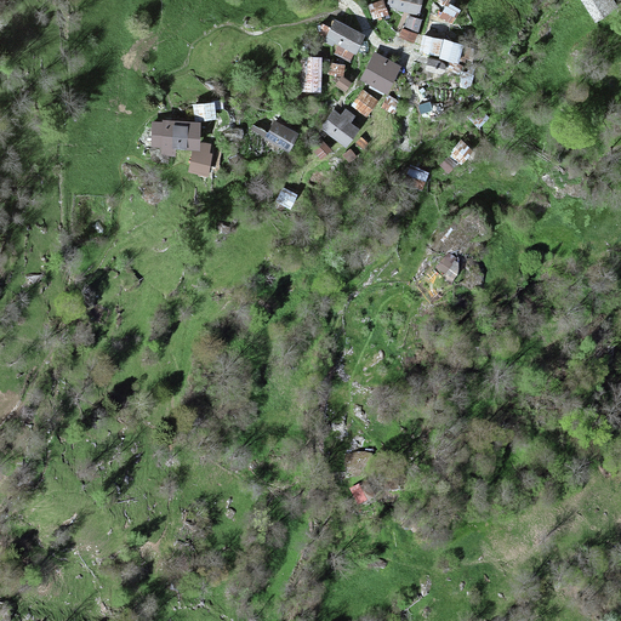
[(388,0),(387,9),(417,16),(421,0),(388,0)]
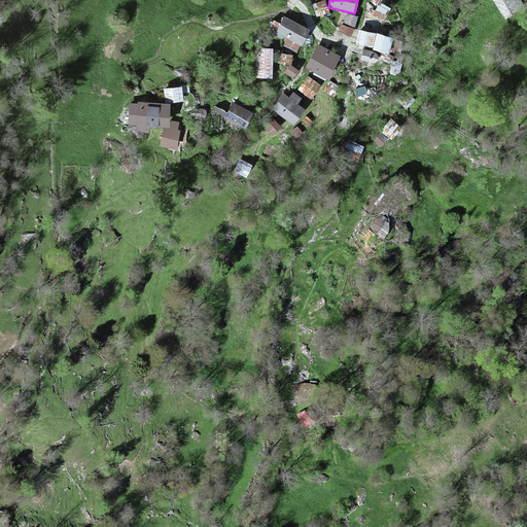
[(382,0),(380,0),(374,12),(385,18),(391,4),(382,0)]
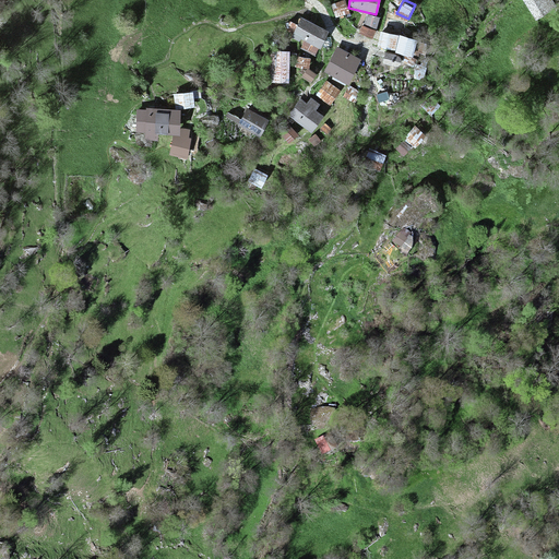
[(524,0),(537,19),(555,7),(550,0),(524,0)]
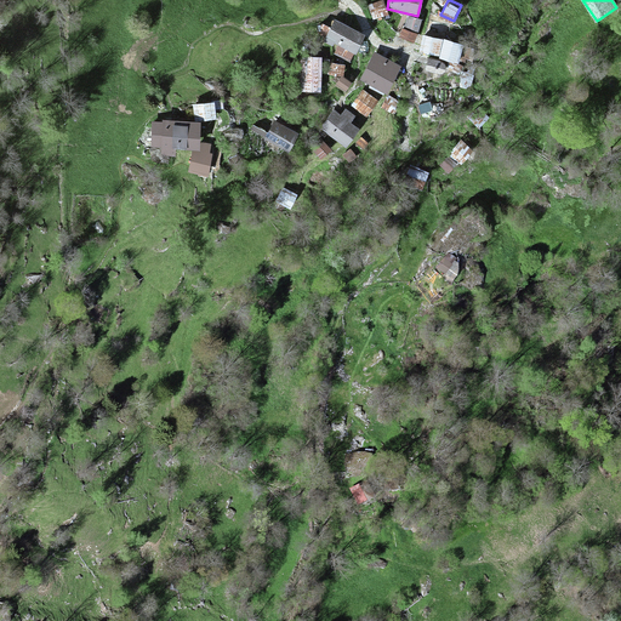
[(383,3),(368,7),(372,23),(388,17),(383,3)]
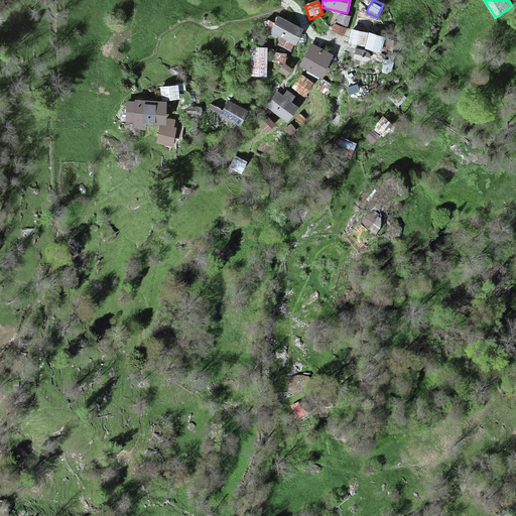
[(349,19),(337,15),(331,33),(343,37),(349,19)]
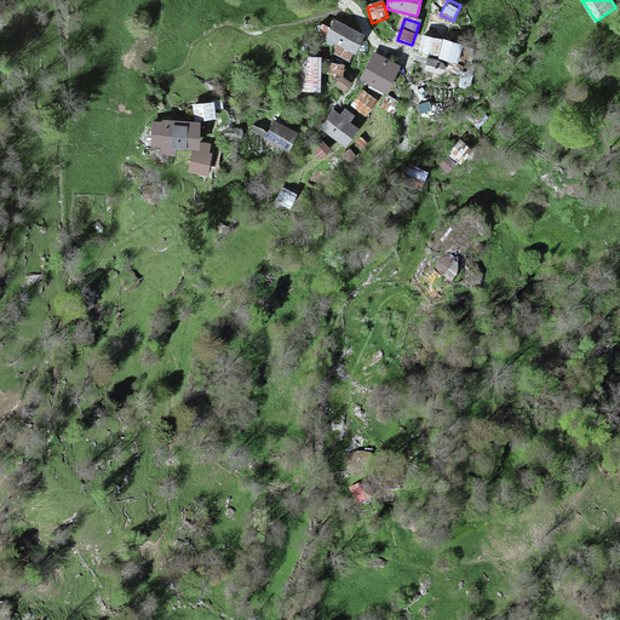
[(363,34),(333,22),(325,41),(354,55),(363,34)]
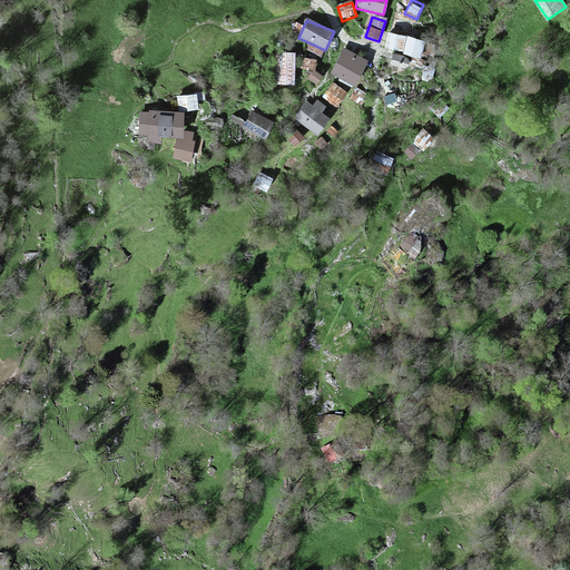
[(420,37),(386,29),(382,46),(416,53),(420,37)]
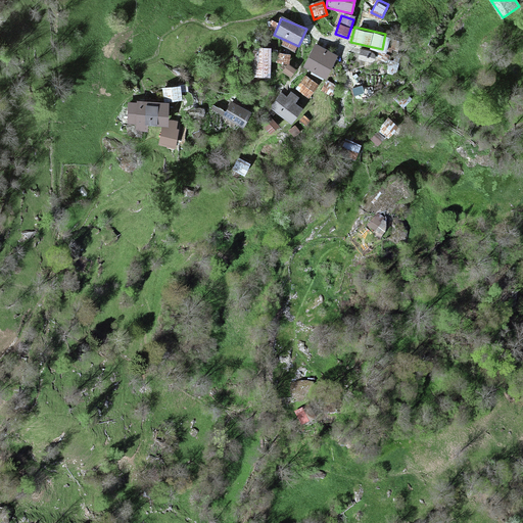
[(335,55),(314,46),(303,70),(324,80),(335,55)]
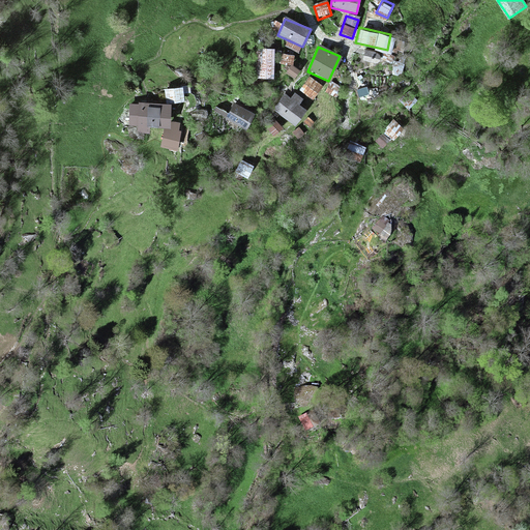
[(363,47),(360,56),(374,61),(377,52),(363,47)]
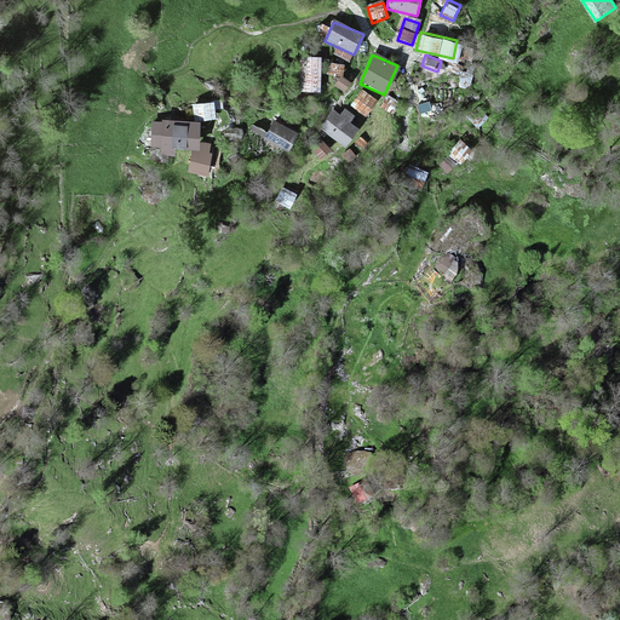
[(322,58),(303,58),(302,95),(321,96),(322,58)]
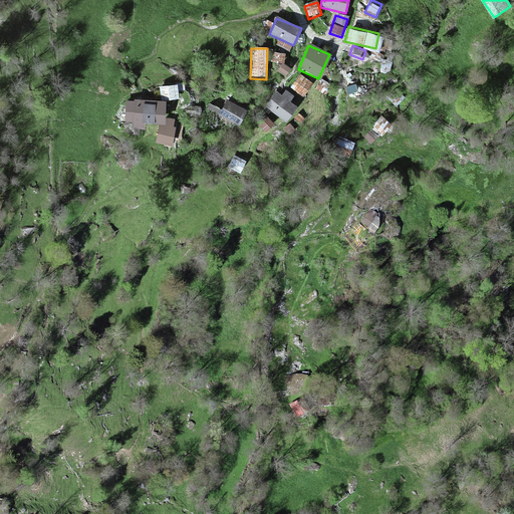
[(311,84),(299,76),(290,90),(302,98),(311,84)]
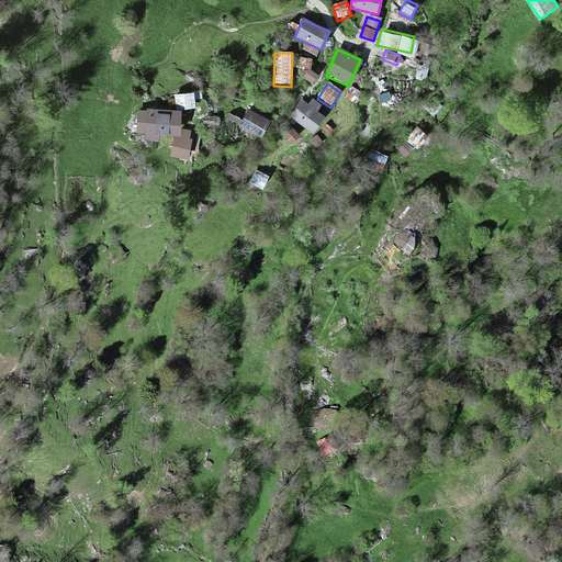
[(193,94),(176,96),(178,109),(194,108),(193,94)]
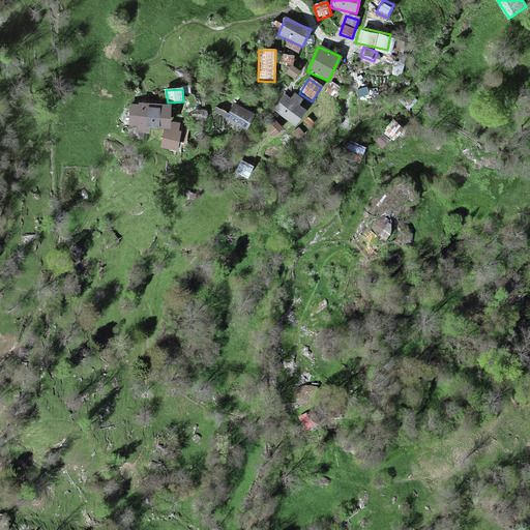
[(291,99),(285,94),(273,110),(295,125),(305,111),(298,106),(302,99),(295,94),(291,99)]
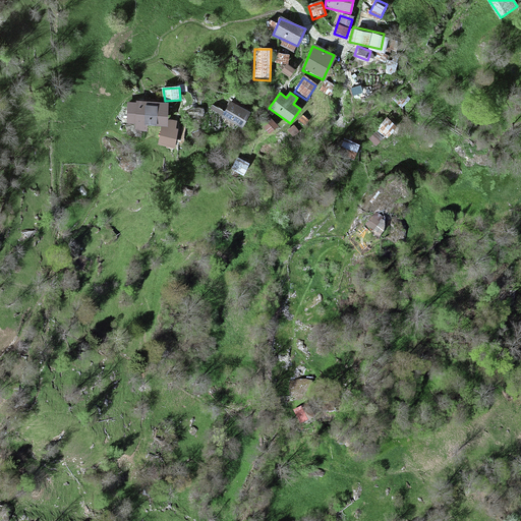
[(137,104),(128,104),(127,122),(136,123),(136,128),(146,130),(146,124),(166,125),(167,104),(137,102),(137,104)]
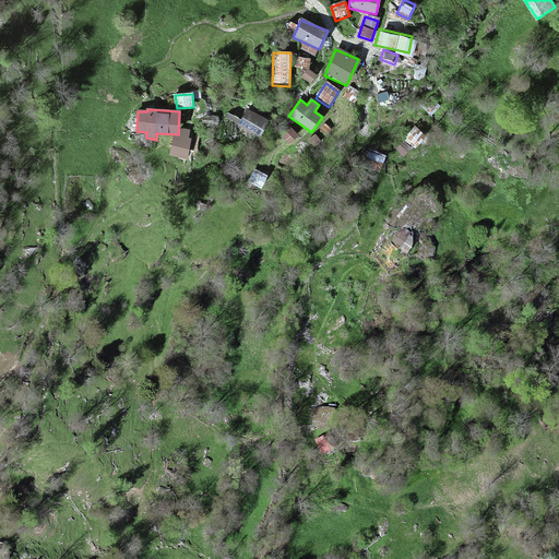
[(266,121),(247,110),(241,121),(228,114),(226,117),(259,134),(266,121)]
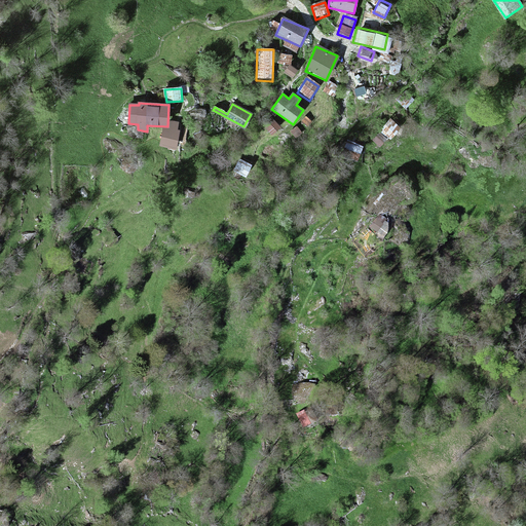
[(279,127),(273,120),(266,127),(272,135),(279,127)]
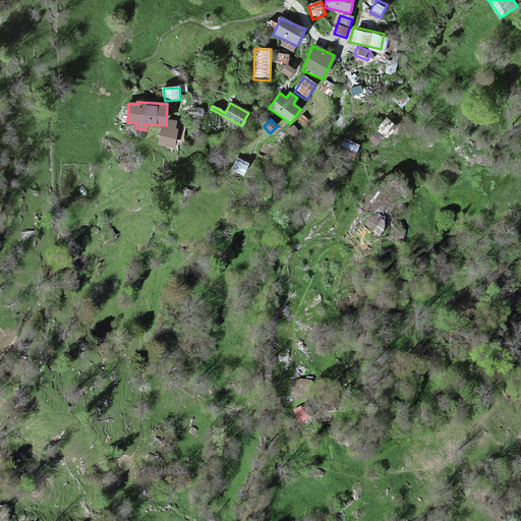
[(167,126),(162,126),(159,143),(173,147),(177,129),(174,129),(176,122),(168,120),(167,126)]
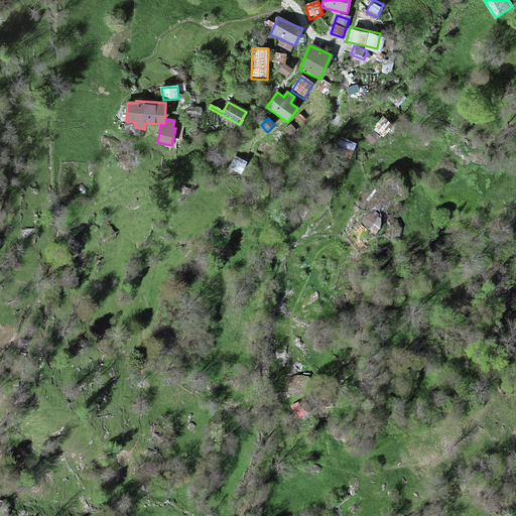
[(382,119),(363,137),(373,148),(393,129),(382,119)]
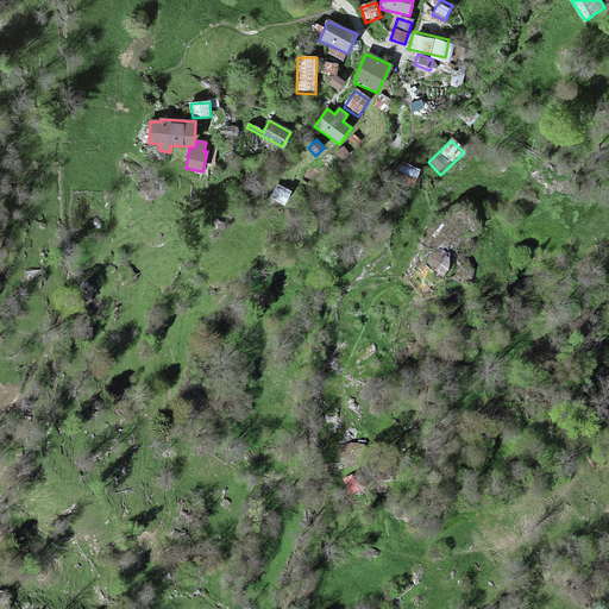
[(349,154),(344,148),(338,152),(343,159),(349,154)]
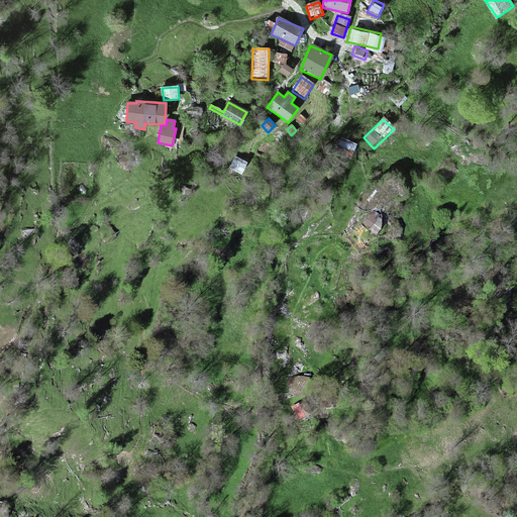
[(355,144),(339,138),(333,156),(349,162),(355,144)]
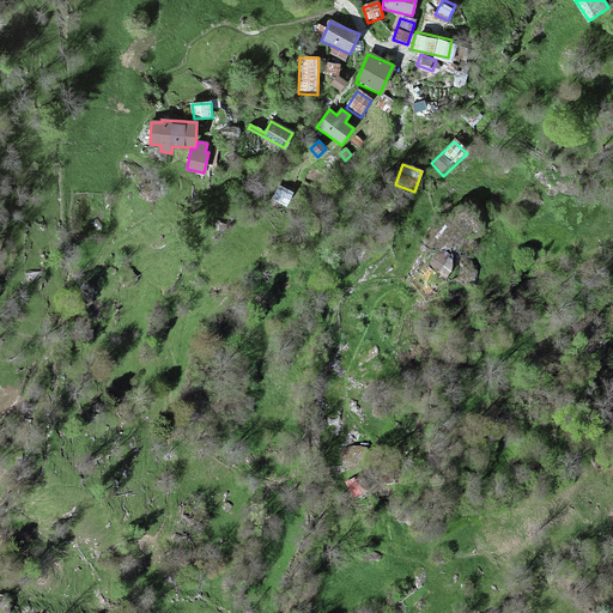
[(291,194),(278,188),(272,202),(285,208),(291,194)]
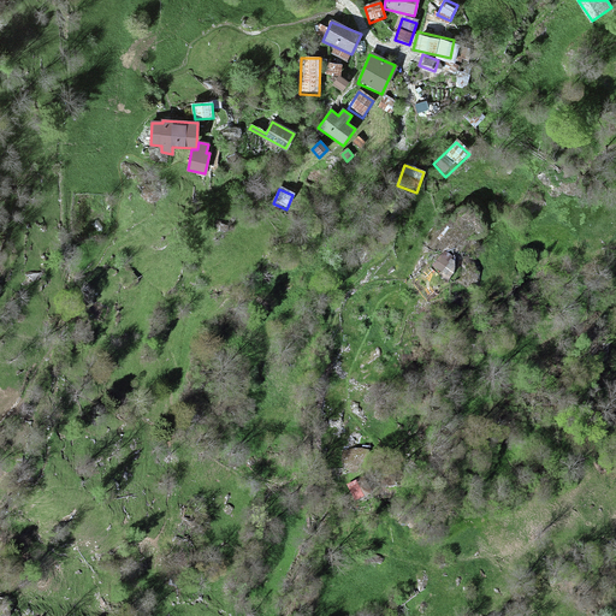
[(446,271),(450,256),(440,254),(437,270),(446,271)]
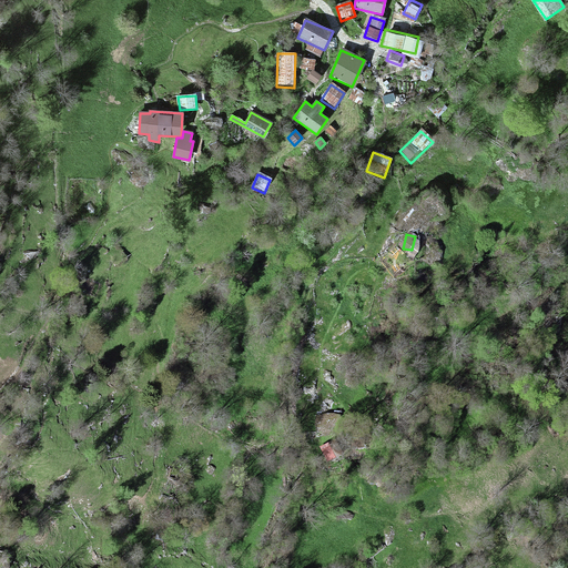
[(331,445),(324,447),(331,462),(336,459),(331,445)]
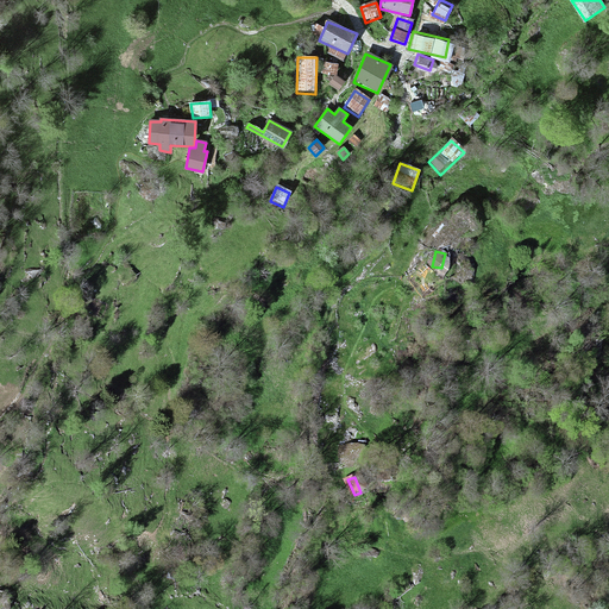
All buildings are outlined.
